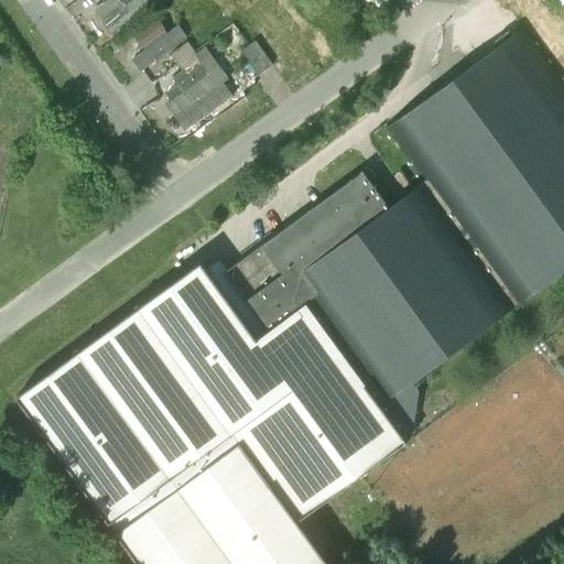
[(159,0),(111,0),(99,9),(116,33),(161,1),(159,0)]
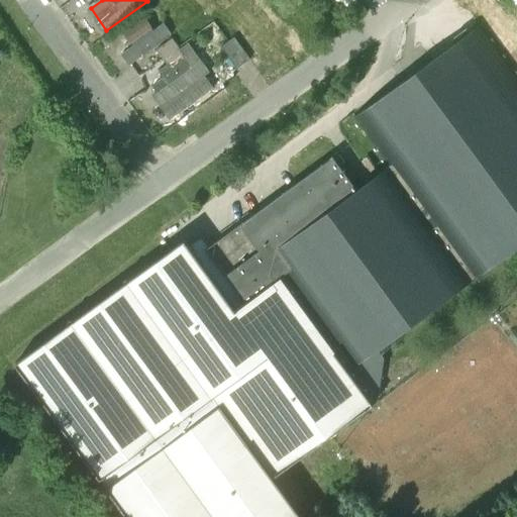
[(149,18),(117,44),(130,61),(163,34),(149,18)]
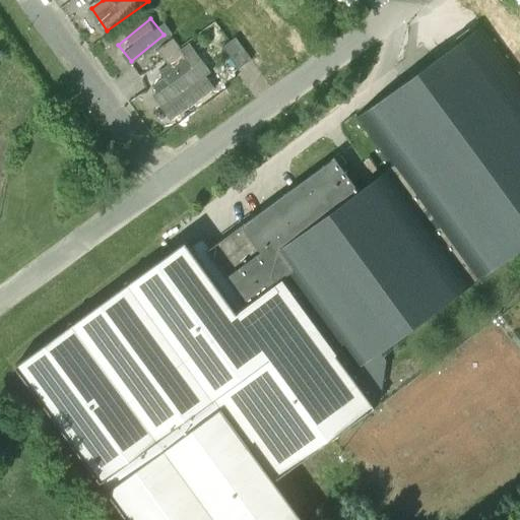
[(381,349),(519,249),(519,75),(482,25),(368,109),(404,157),(360,191),(335,157),(198,257),(187,241),(16,365),(129,519),(305,519),(298,509),(311,501),(288,470),(377,406),(376,405),(381,402),(388,360),(381,349)]
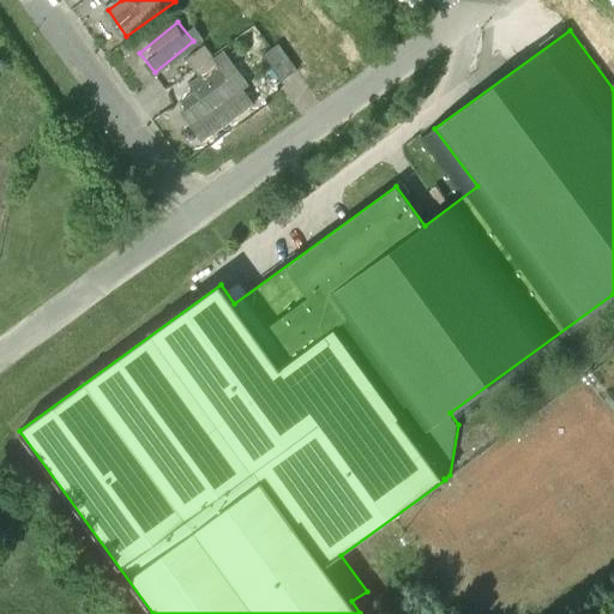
[(192,67),(210,53),(203,43),(185,56),(192,67)]
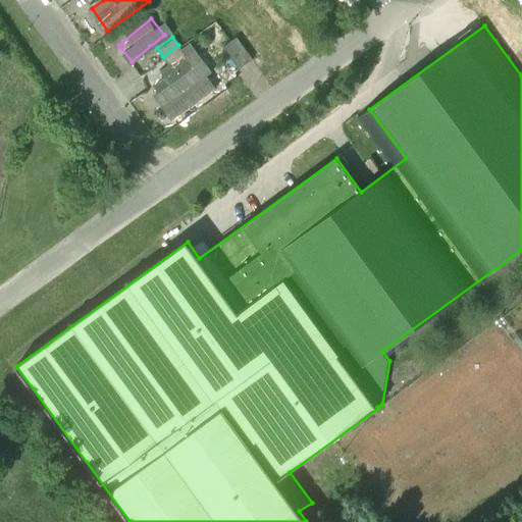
[(231,42),(223,48),(239,69),(253,60),(237,38),(231,42)]
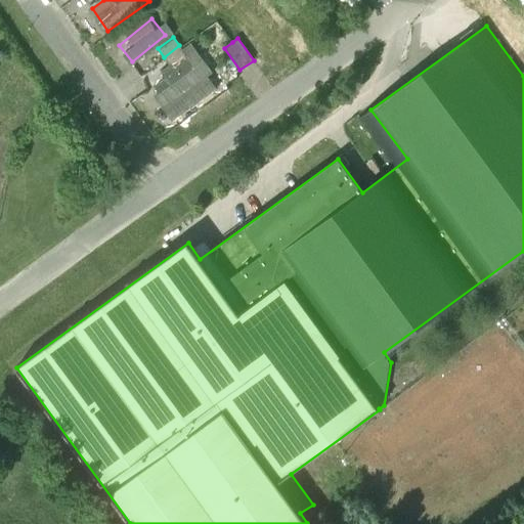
[(170,66),(185,53),(179,45),(164,57),(170,66)]
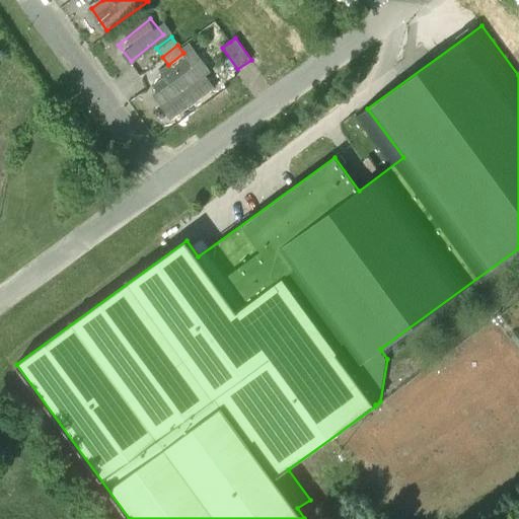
[(202,61),(156,95),(177,124),(223,88),(202,61)]
